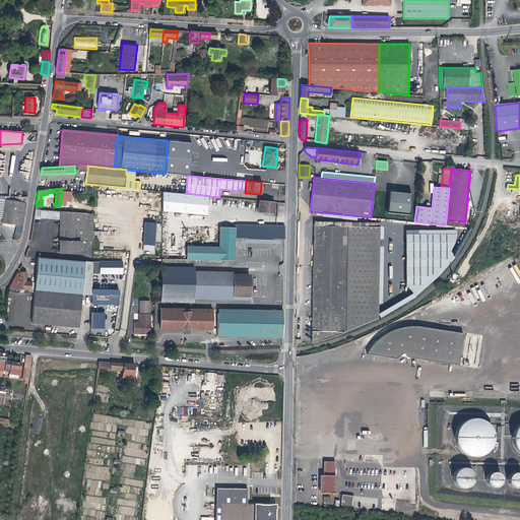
[(206,214),(208,196),(186,193),(173,192),(161,191),(160,210),(206,214)]
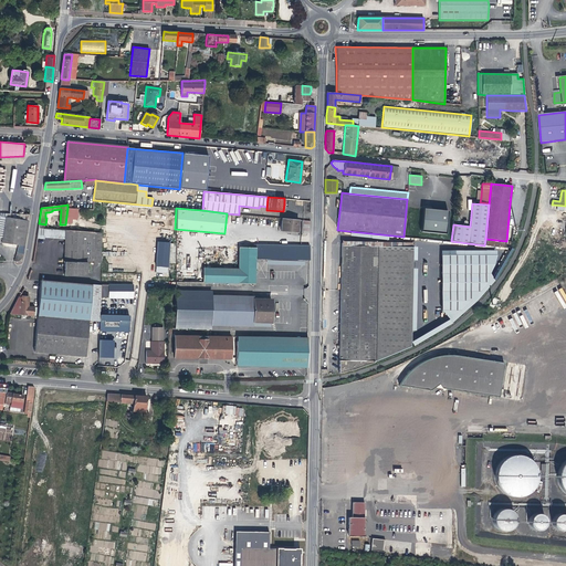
[(448,210),(423,208),(421,231),(446,233),(448,210)]
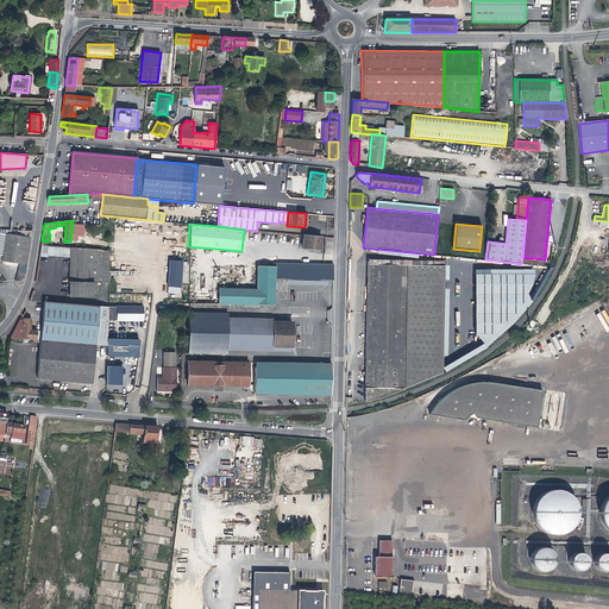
[(19,264),(17,272),(24,274),(25,265),(31,232),(6,231),(1,262),(14,263),(19,264)]
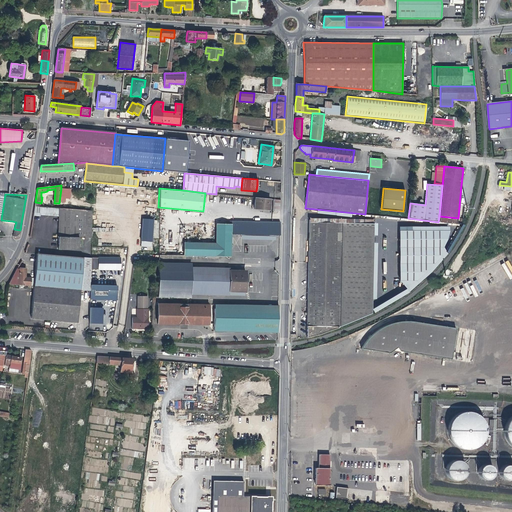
[(270,199),(255,197),(254,209),(266,210),(269,210),(270,199)]
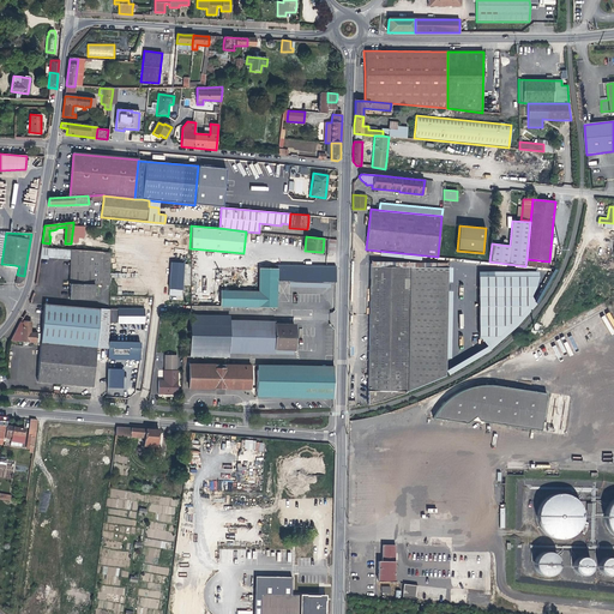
[(110,253),(49,248),(48,248),(42,247),(40,256),(40,259),(47,260),(48,258),(71,259),(71,269),(70,299),(95,300),(95,284),(109,284),(110,253)]
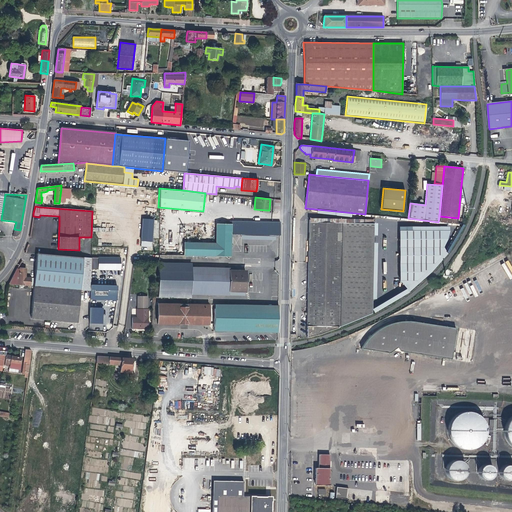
[(150,246),(151,219),(141,219),(140,246),(150,246)]
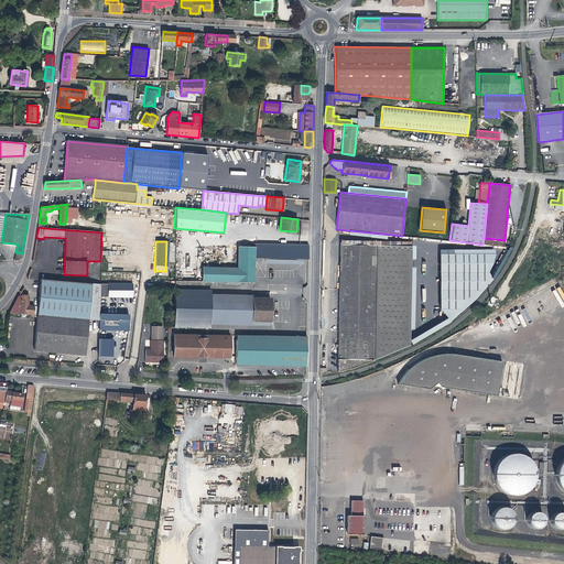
[(256,242),(256,247),(262,247),(262,256),(266,258),(308,259),(308,243),(256,242)]
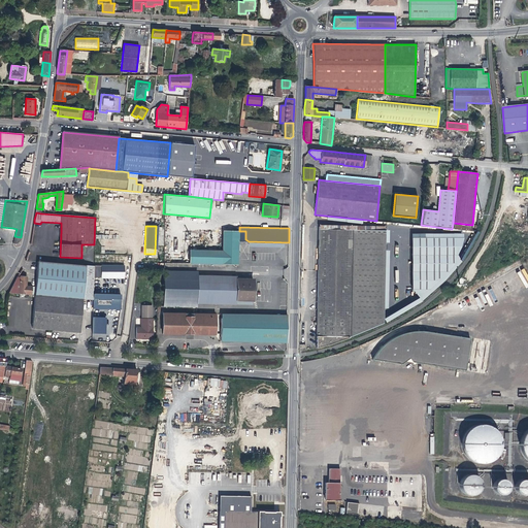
[(385,230),(319,229),(318,290),(317,348),(330,344),(354,336),(383,323),(383,307),(384,251),(385,243),(385,230)]
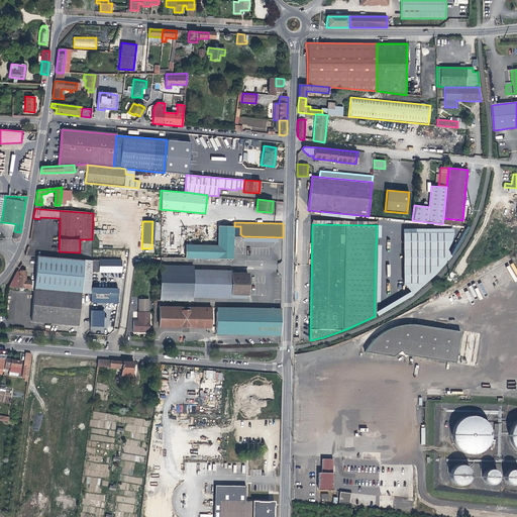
[(234,246),(234,236),(234,226),(229,225),(217,225),(217,237),(186,237),(185,257),(233,260),(234,246)]
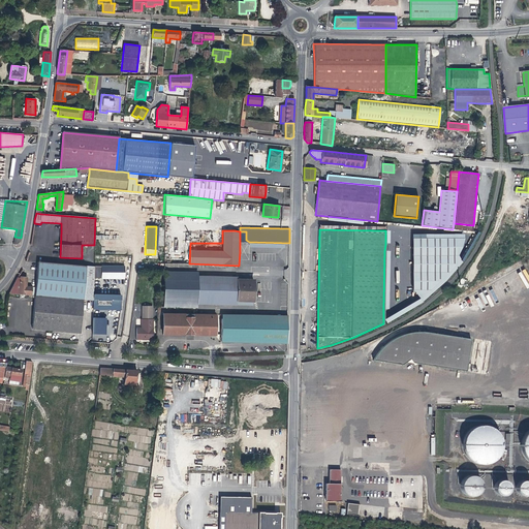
[(464,255),(464,234),(413,234),(413,290),(419,296),(421,299),(396,312),(393,315),(385,319),(386,322),(429,302),(458,265),(462,262),(470,253),(463,256),(463,252),(464,255)]
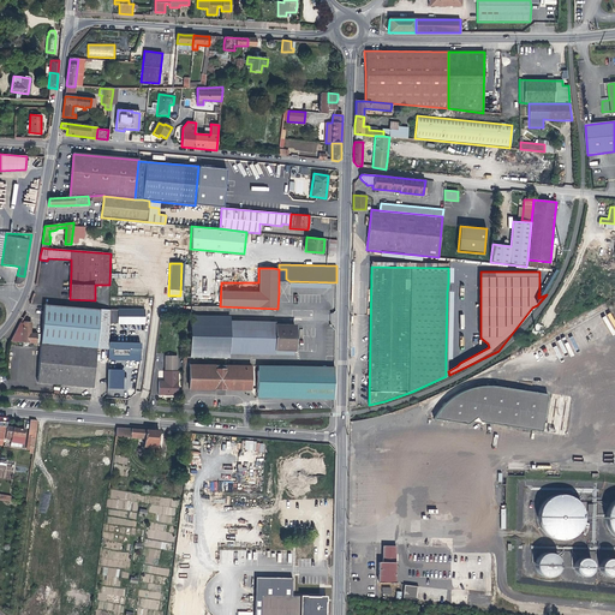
[(99,323),(109,323),(109,310),(43,304),(42,321),(41,334),(41,342),(37,382),(93,387),(96,348),(99,323)]
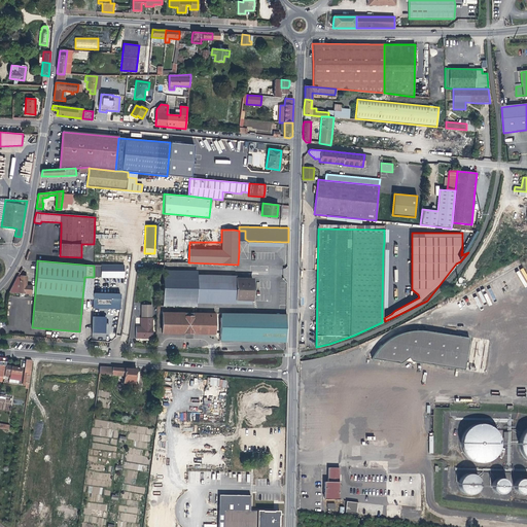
[(94,266),(94,277),(124,278),(124,266),(94,266)]
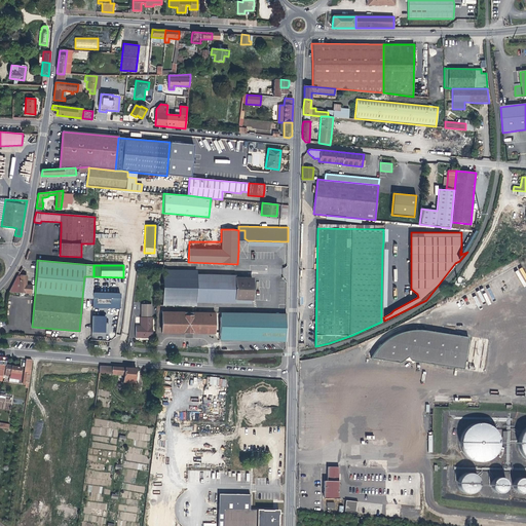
[(162,305),(195,306),(196,302),(234,303),(234,299),(252,300),(252,291),(252,277),(234,277),(235,275),(196,274),(196,270),(163,270),(162,305)]
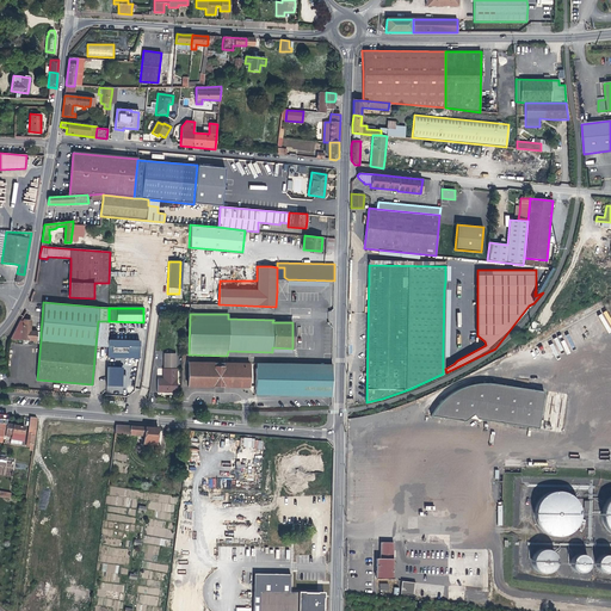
[(20,320),(11,339),(41,340),(41,332),(34,331),(31,331),(31,320),(23,320),(23,321),(20,320)]
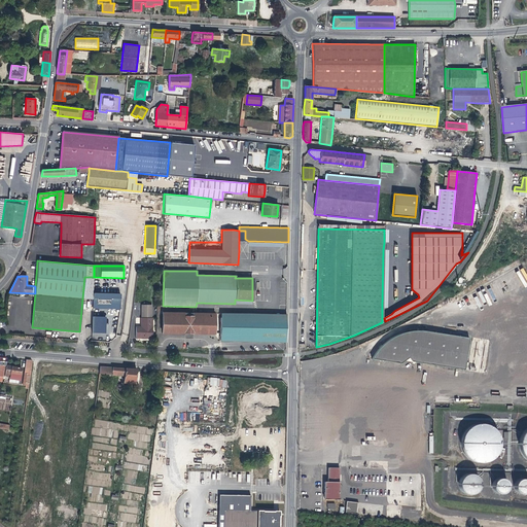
[(82,299),(93,299),(93,293),(94,277),(84,277),(82,299)]
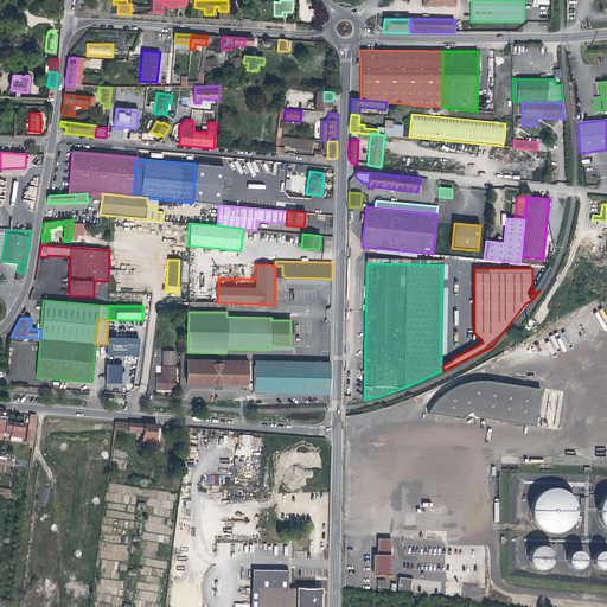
[(140,339),(107,338),(107,356),(138,355),(140,339)]
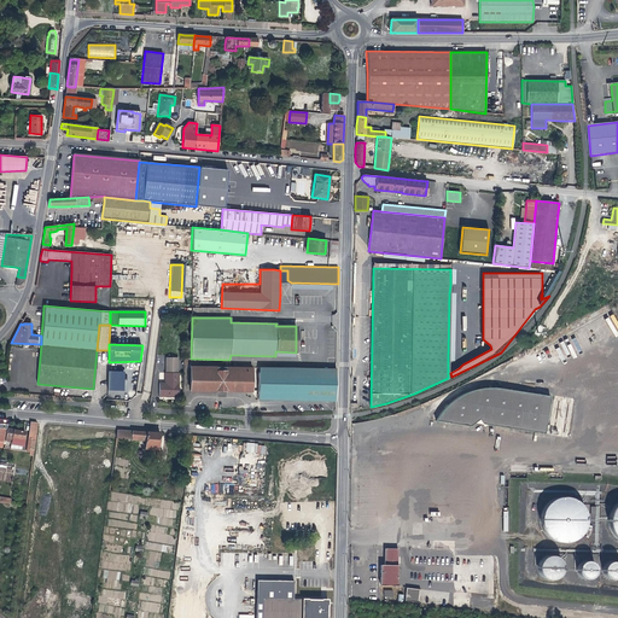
[(159,383),(159,396),(178,396),(178,383),(179,383),(179,373),(178,373),(178,357),(167,357),(167,373),(165,373),(165,383),(159,383)]
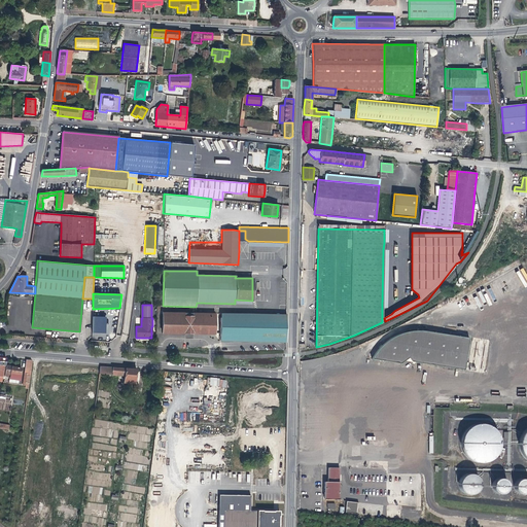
[(287,314),(221,312),(220,342),(285,344),(287,314)]
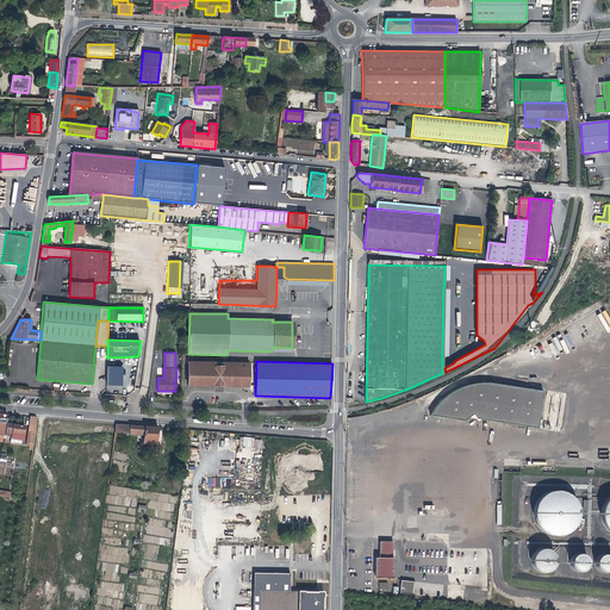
[(187,386),(248,386),(249,366),(187,365),(187,386)]
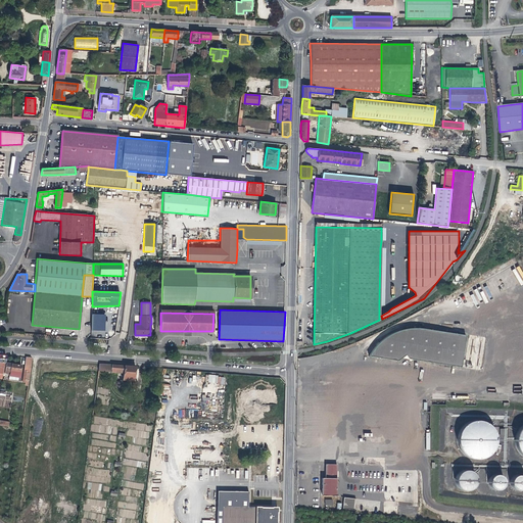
[(106,315),(92,314),(92,331),(105,331),(106,315)]
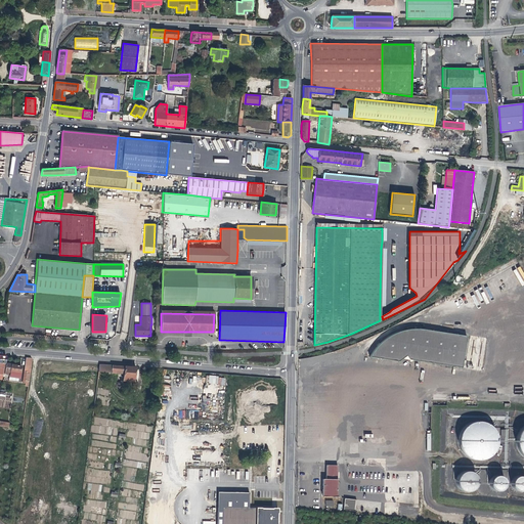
[(374,352),(370,357),(398,360),(407,355),(410,361),(412,359),(462,367),(467,337),(416,329),(411,329),(406,330),(402,331),(396,333),(392,334),(391,335),(387,338),(383,340),(379,344),(374,352)]
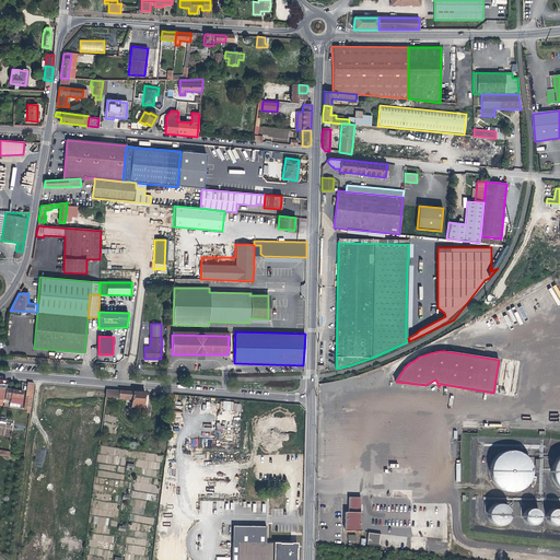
[(24,405),(32,406),(34,385),(33,383),(27,383),(24,405)]
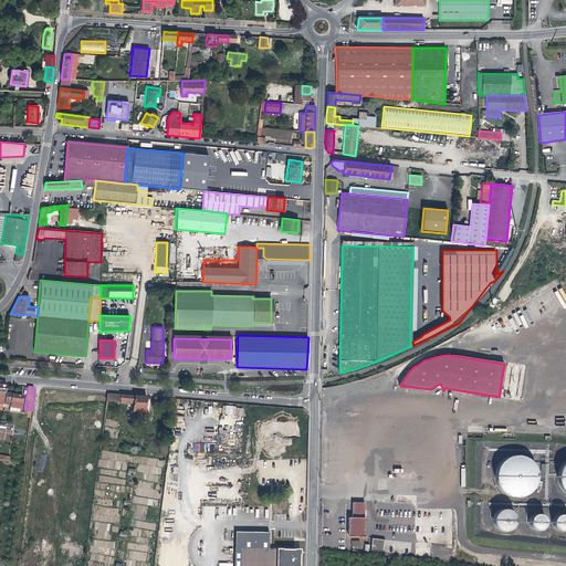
[(10,407),(21,409),(22,395),(18,395),(12,394),(12,392),(7,391),(4,404),(10,405),(10,407)]
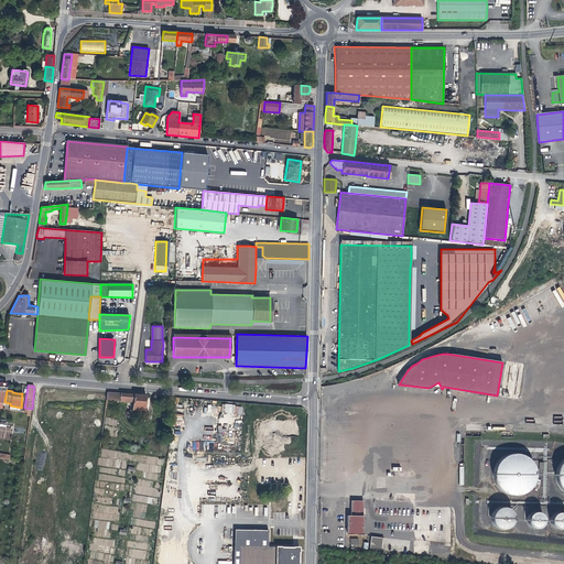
[(132,401),(132,410),(144,411),(145,394),(107,391),(106,400),(132,401)]
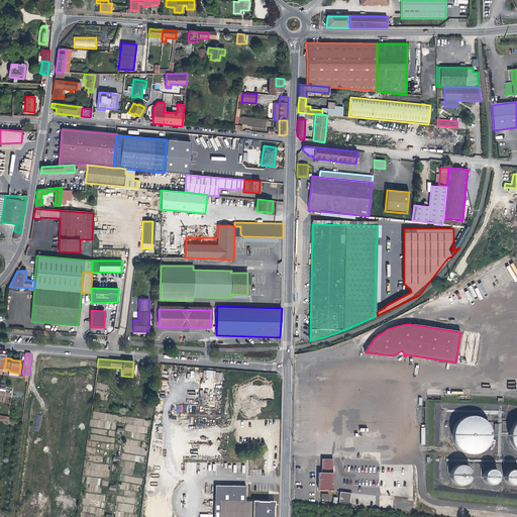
[(207,371),(206,378),(221,380),(222,373),(207,371)]
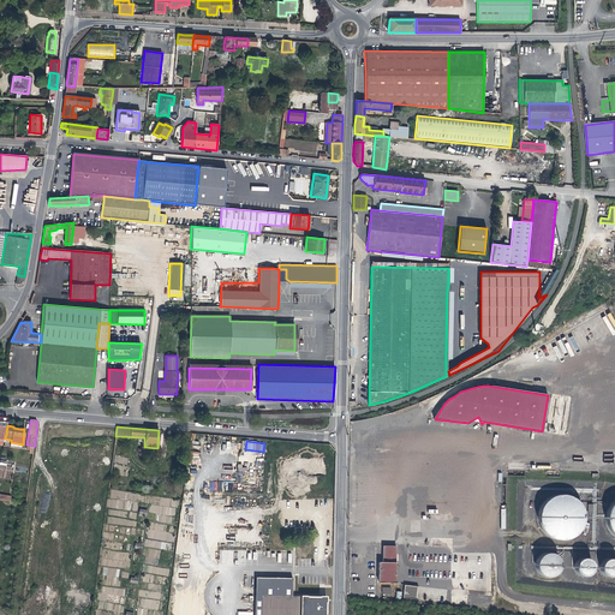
[(538,514),(538,517),(539,520),(541,524),(541,526),(542,529),(543,530),(545,532),(548,533),(551,536),(553,537),(556,538),(560,538),(565,538),(568,538),(572,536),(575,533),(578,531),(580,527),(581,524),(583,521),(584,517),(584,513),(583,509),(581,507),(580,505),(578,501),(575,499),(572,496),(567,495),(562,494),(557,494),(554,495),(549,497),(547,500),(543,502),(541,507),(539,512),(538,514)]
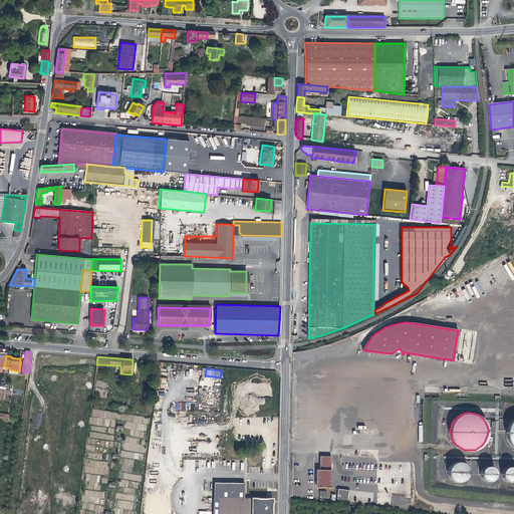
[(316,486),(330,486),(331,457),(320,456),(320,470),(316,470),(316,477),(316,486)]
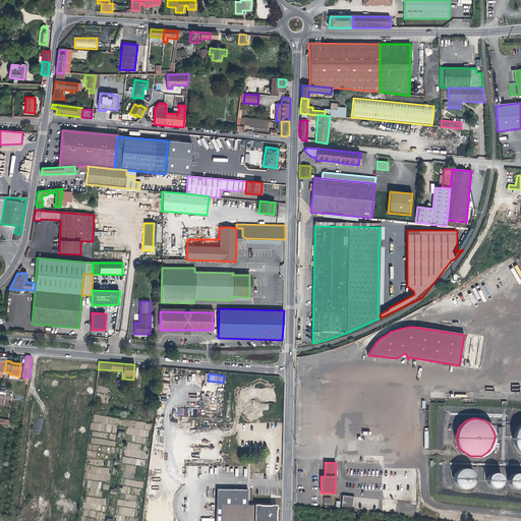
[(467,467),(457,469),(453,477),(455,484),(466,489),(476,488),(476,490),(481,490),(484,491),(486,488),(486,485),(481,483),(478,481),(479,479),(478,474),(483,473),(482,467),(478,467),(473,465),(471,469),(467,467)]
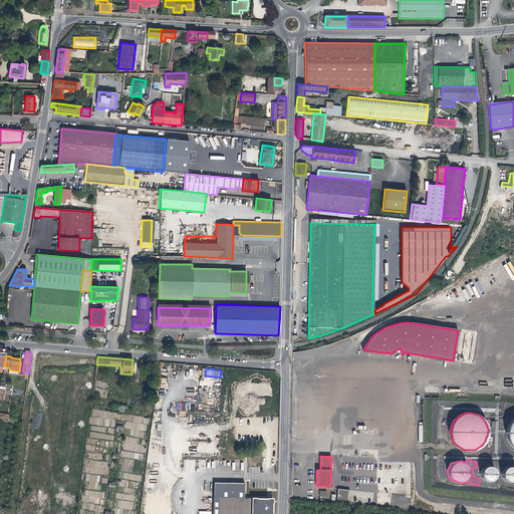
[(498,467),(485,467),(485,481),(498,481),(498,467)]
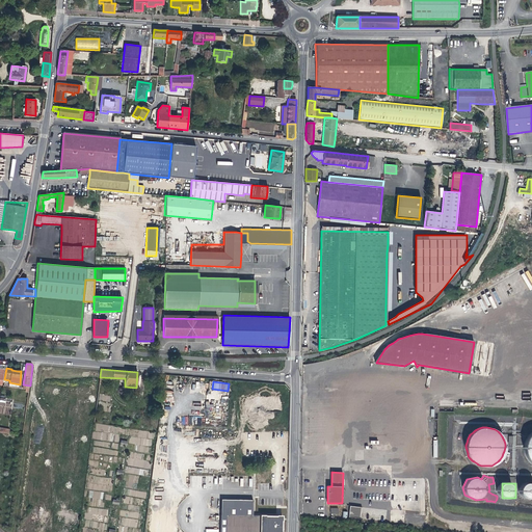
[(251,500),(220,499),(219,531),(282,531),(282,517),(253,514),(251,500)]
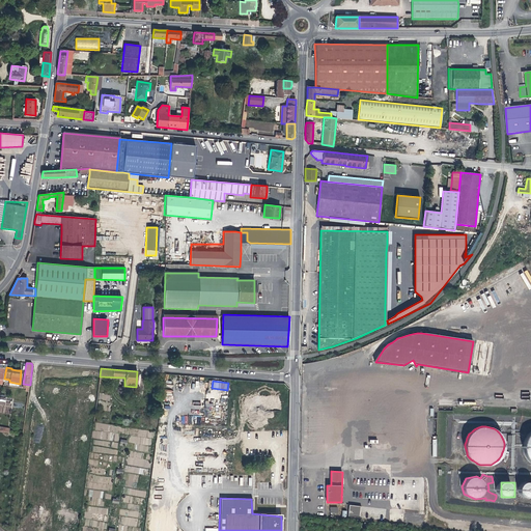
[(348,515),(360,516),(361,506),(350,505),(348,515)]
